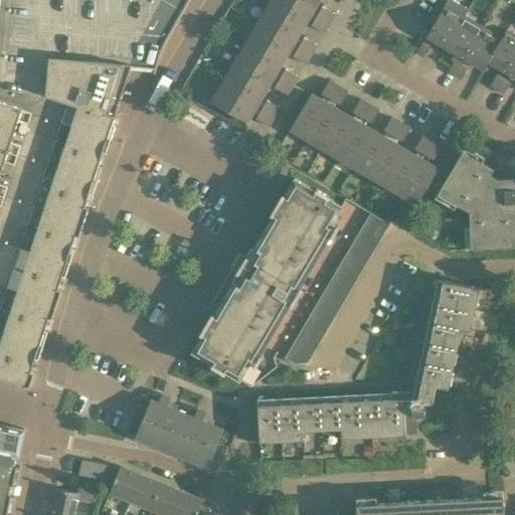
[(159,58),(161,54),(163,47),(166,42),(168,37),(189,0),(0,0),(0,377),(29,387),(34,372),(30,371),(34,359),(38,360),(47,331),(44,330),(48,318),(51,319),(61,290),(57,289),(61,277),(65,278),(74,248),(71,247),(74,235),(78,236),(89,207),(84,205),(89,194),(92,195),(102,166),(98,164),(102,153),(106,154),(115,125),(119,126),(119,101),(130,67),(154,69),(153,72),(155,73),(156,69),(157,63),(158,61),(159,58)]
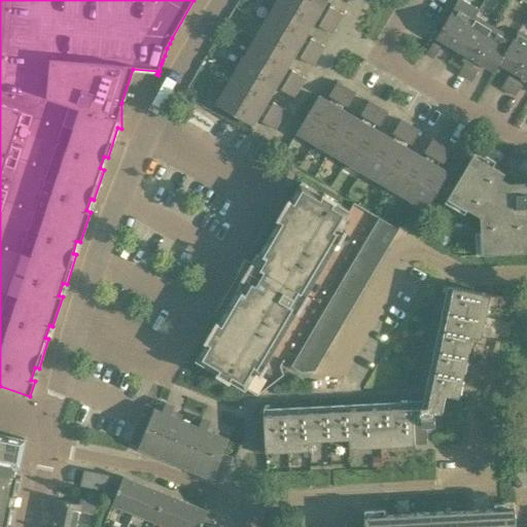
[(275,0),(273,5),(272,6),(310,29),(310,28),(319,12),(299,0),(275,0)]
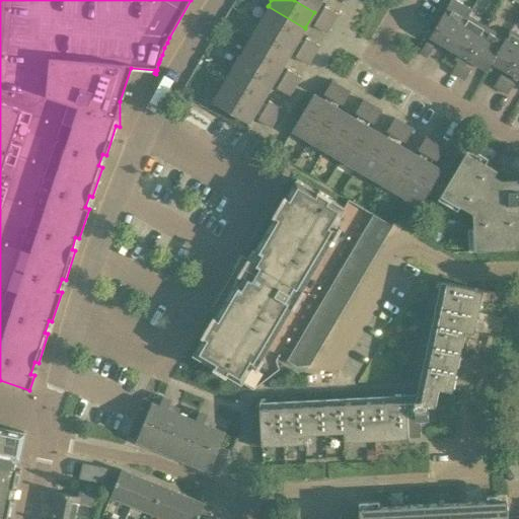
[(294,0),(314,12),(321,0),(294,0)]
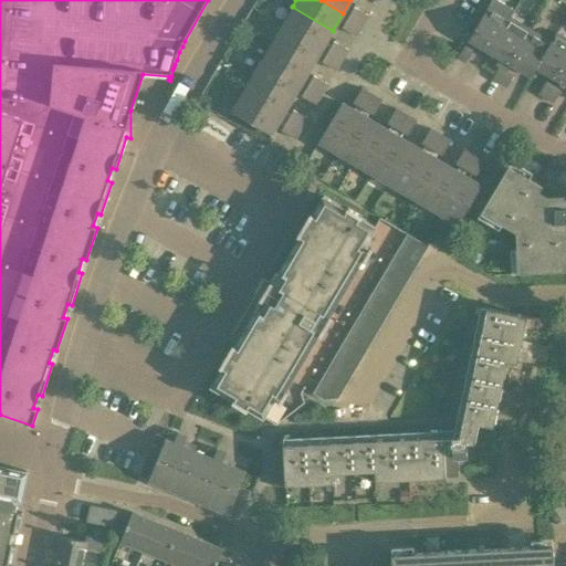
[(490,52),(510,18),(489,6),(469,40),(490,52)]
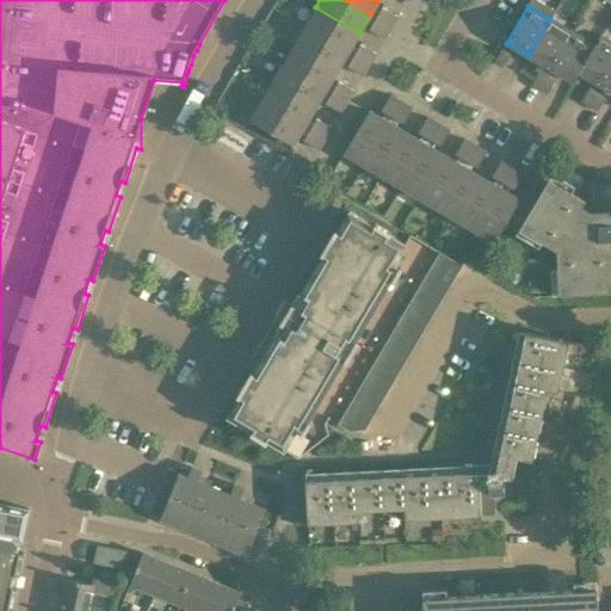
[(306,24),(304,26),(349,51),(349,50),(359,34),(315,7),(306,24)]
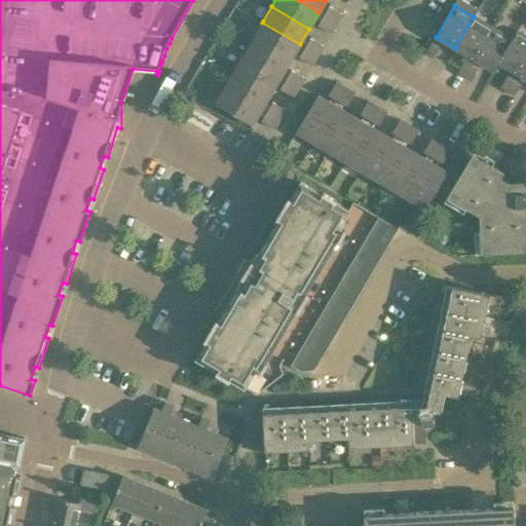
[(329,6),(325,13),(331,17),(335,9),(329,6)]
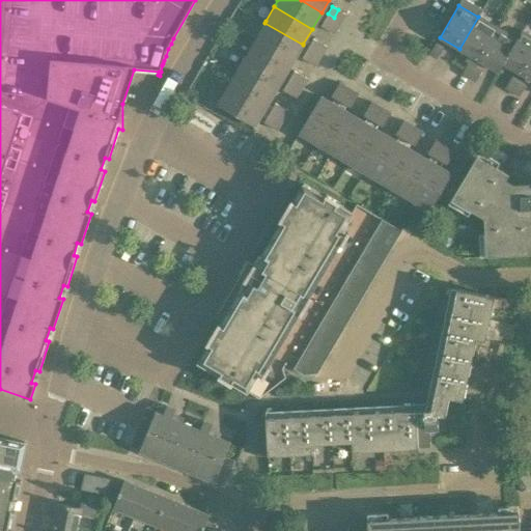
[(338,9),(334,18),(341,21),(345,14),(338,9)]
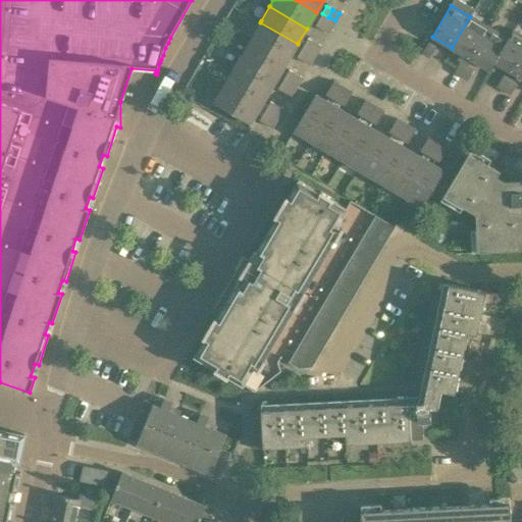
[(320,16),(315,24),(322,29),(326,20),(320,16)]
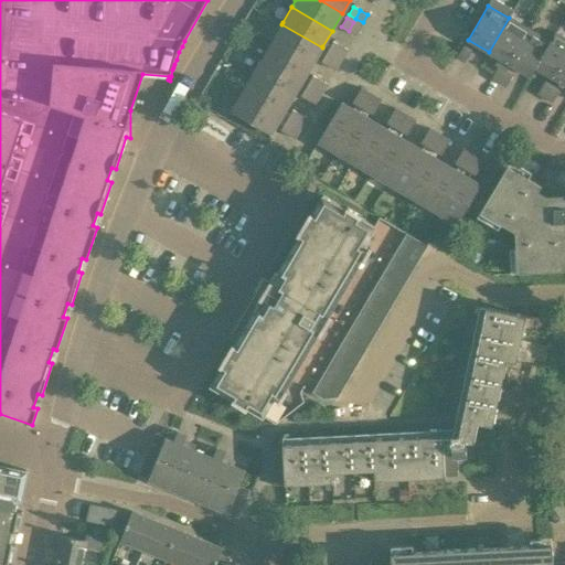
[(498,65),(505,70),(509,64),(530,30),(509,18),(489,52),(499,57),(497,61),(498,65)]
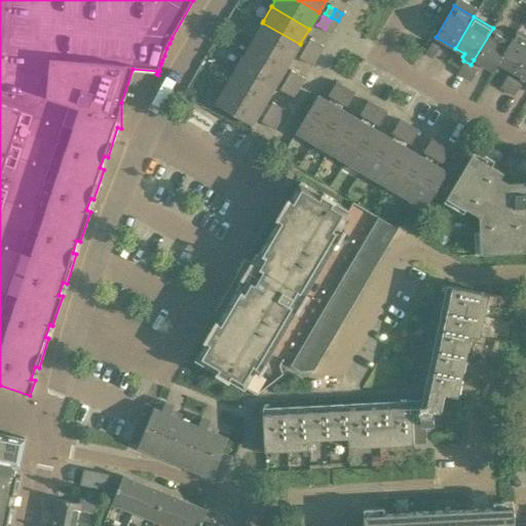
[(329,21),(325,29),(331,33),(336,25),(329,21)]
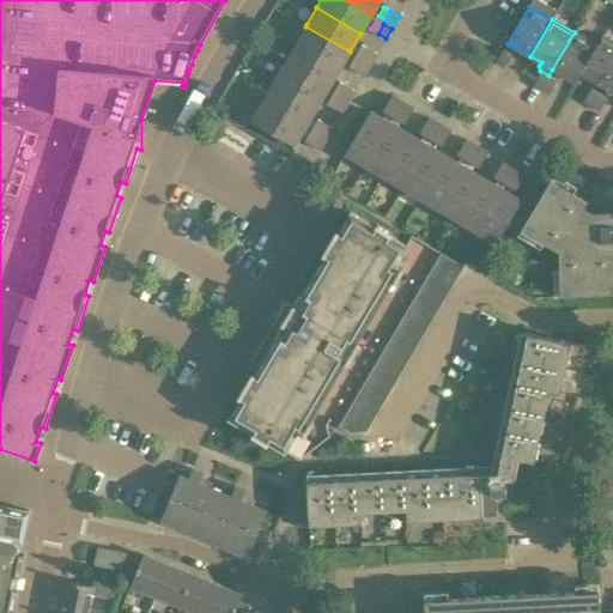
[(297,41),(295,44),(338,71),(340,67),(350,52),(305,26),(297,41)]
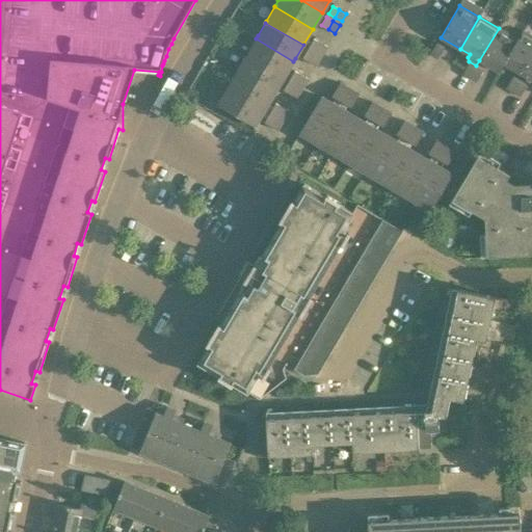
[(499,28),(479,60),(499,72),(504,63),(517,40),(516,40),(499,28)]
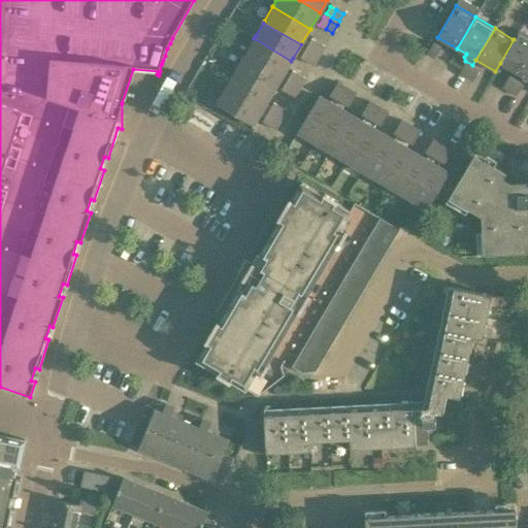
[(514,39),(500,63),(519,74),(527,58),(527,35),(518,30),(513,39),(514,39)]
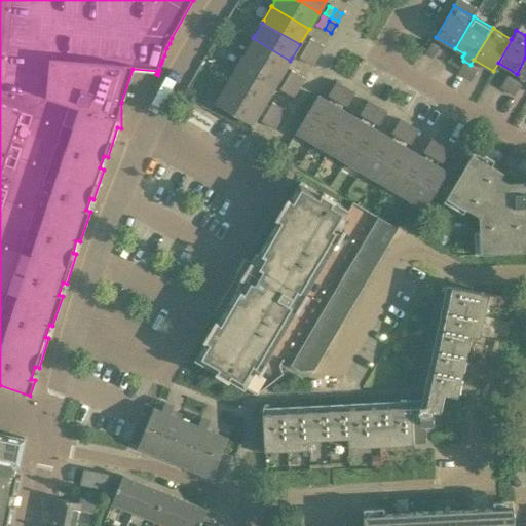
[(245,51),(243,53),(280,76),(283,74),(290,61),(253,38),(245,51)]
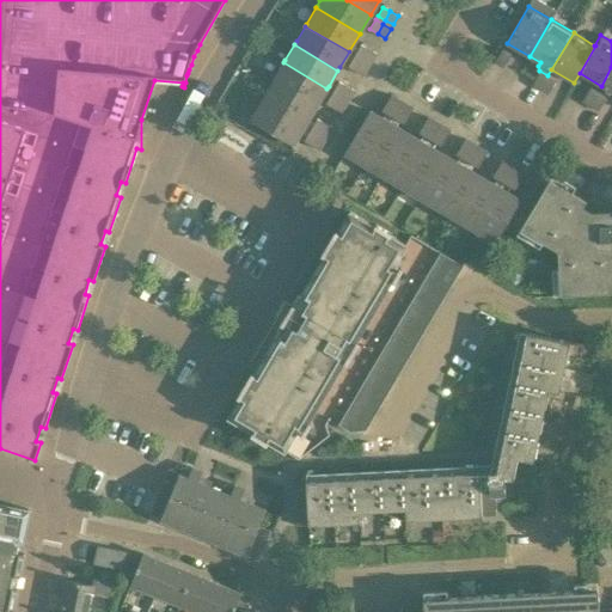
[(361,44),(355,53),(363,57),(368,49),(361,44)]
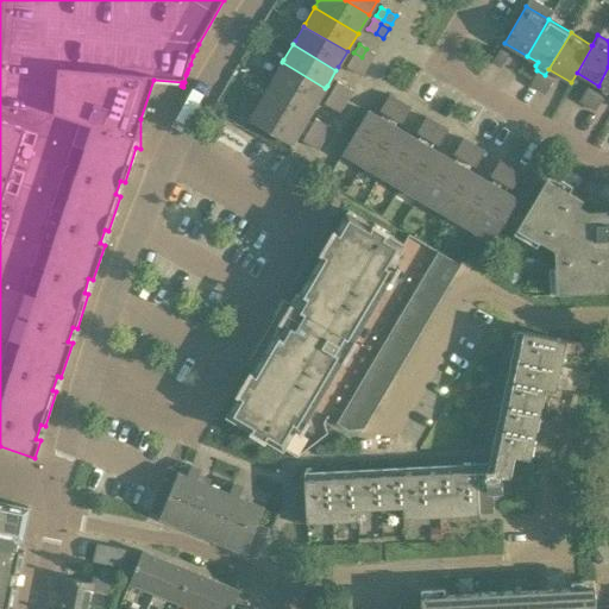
[(366,49),(362,57),(369,62),(374,52),(366,49)]
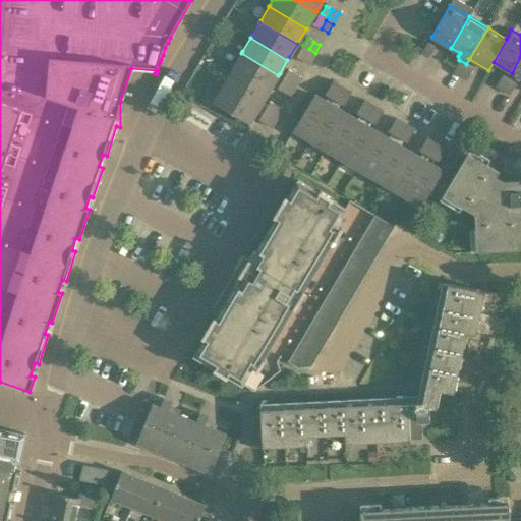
[(435,46),(427,42),(421,53),(428,57),(435,46)]
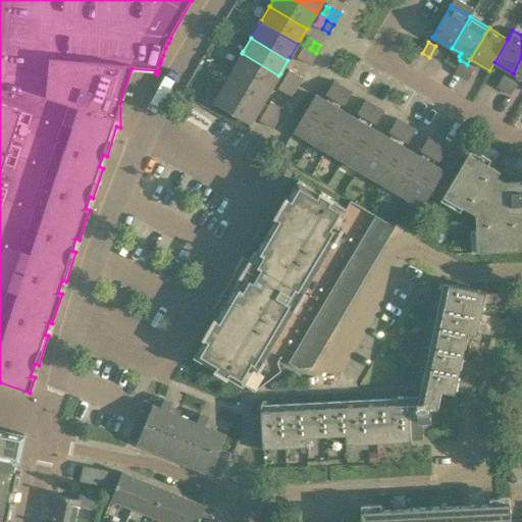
[(301,49),(297,56),(303,60),(308,52),(301,49)]
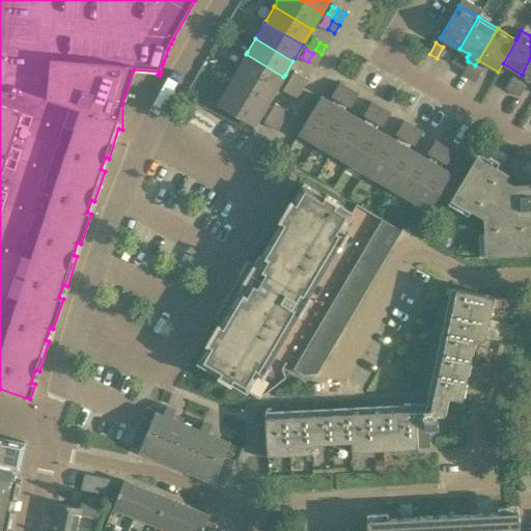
[(314,65),(319,57),(313,53),(308,61),(314,65)]
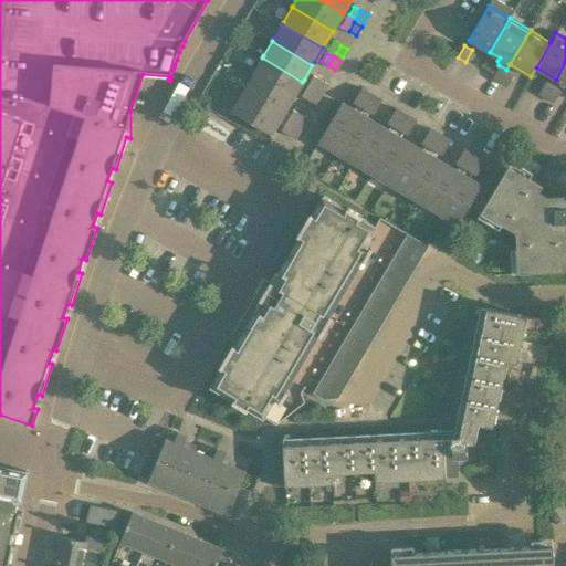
[(253,73),(252,75),(292,100),(293,97),(302,82),(262,58),(253,73)]
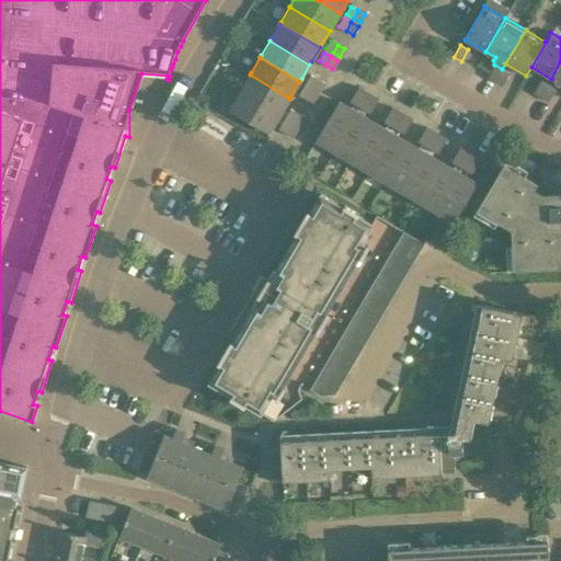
[(560,61),(551,79),(560,84),(560,61)]
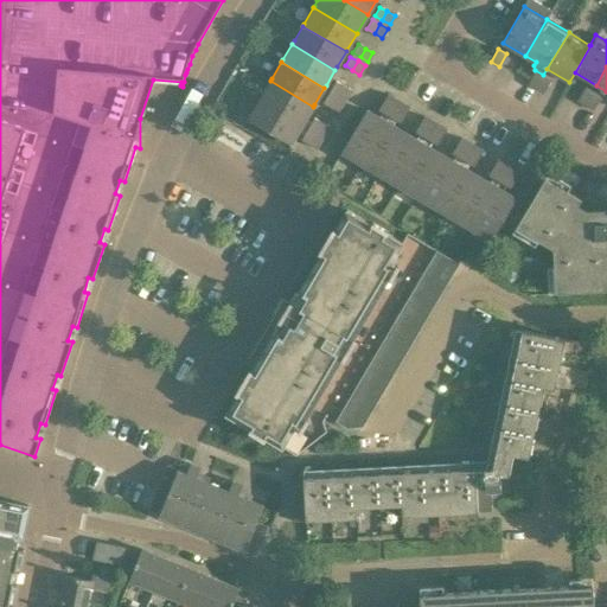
[(536,89),(543,75),(535,70),(528,83),(536,89)]
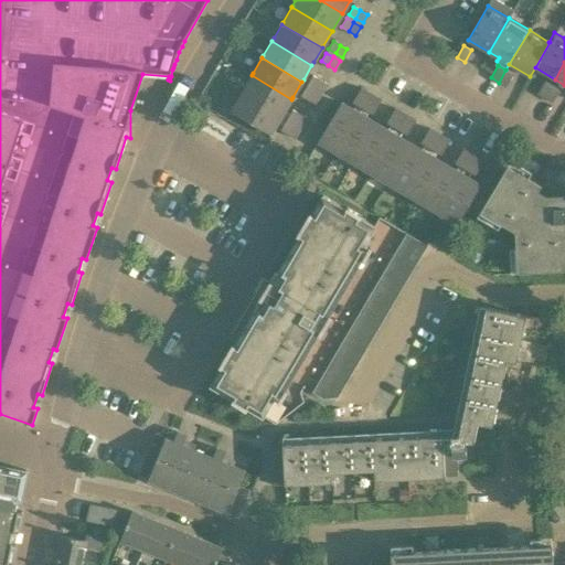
[(499,83),(505,86),(513,74),(505,70),(499,83)]
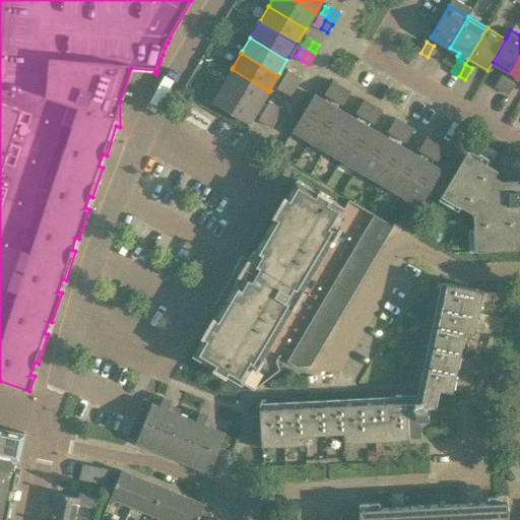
[(222,83),(221,85),(259,107),(268,91),(232,69),(222,83)]
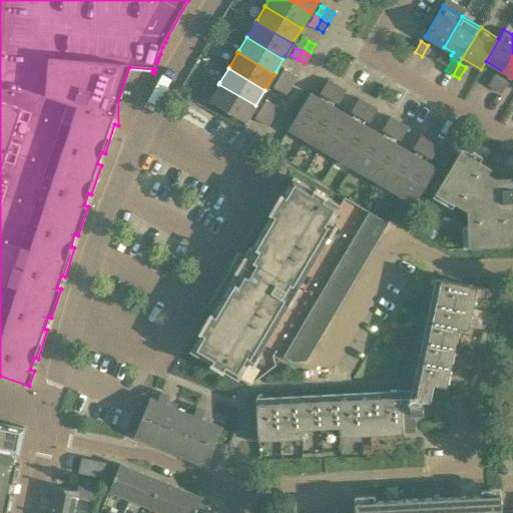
[(280,75),(287,79),(291,71),(284,68),(280,75)]
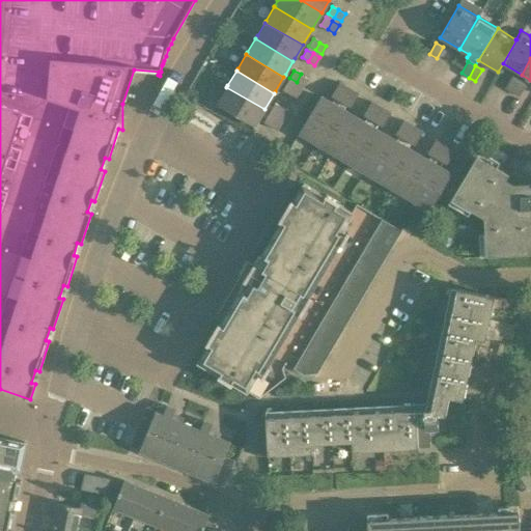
[(301,74),(297,82),(303,86),(307,78),(301,74)]
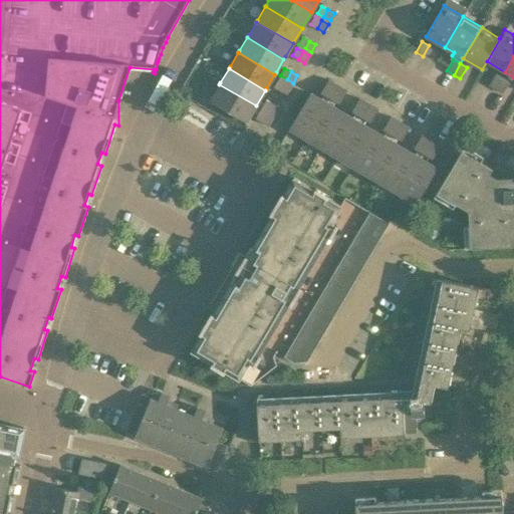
[(495,88),(502,77),(495,73),(488,84),(495,88)]
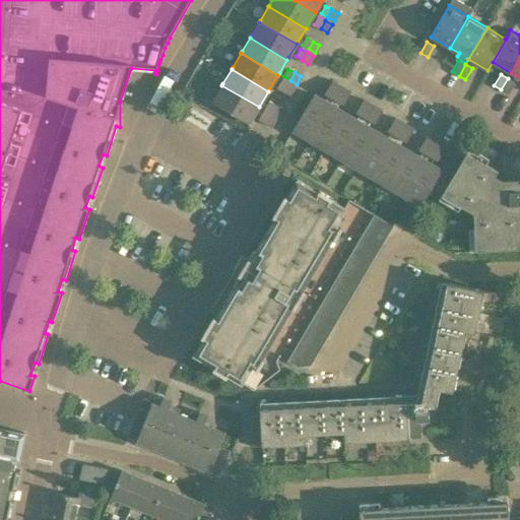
[(508,78),(501,89),(507,93),(514,82),(508,78)]
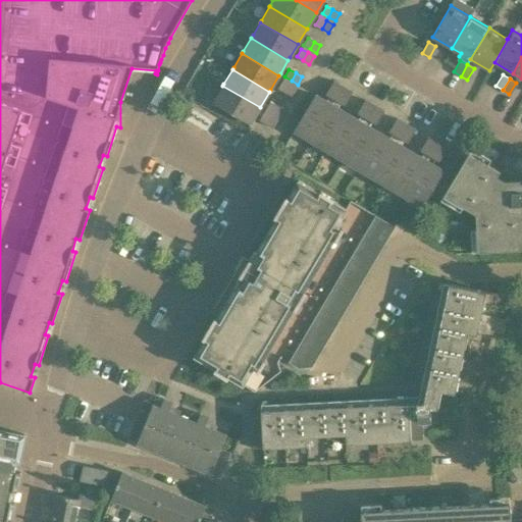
[(282,80),(278,88),(284,92),(290,84),(282,80)]
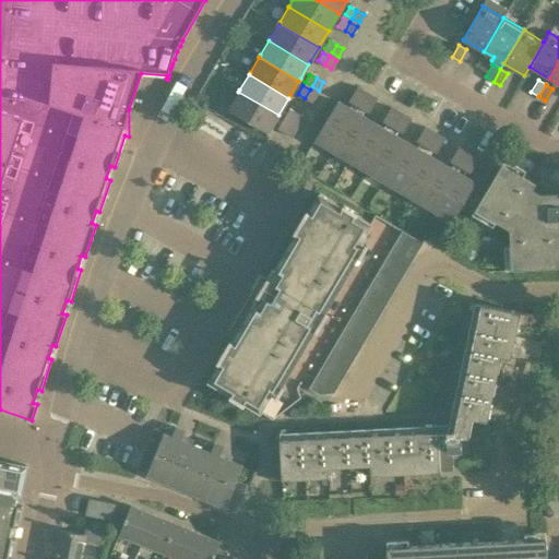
[(356,86),(352,93),(360,98),(365,91),(363,91),(356,86)]
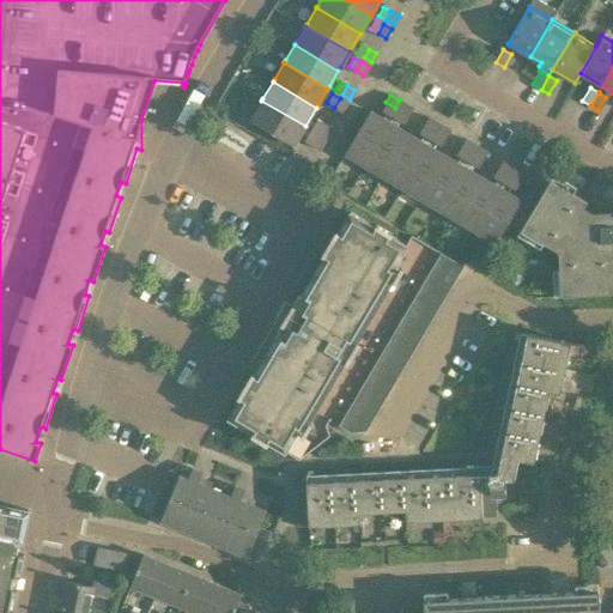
[(340,98),(334,108),(343,111),(347,103),(340,98)]
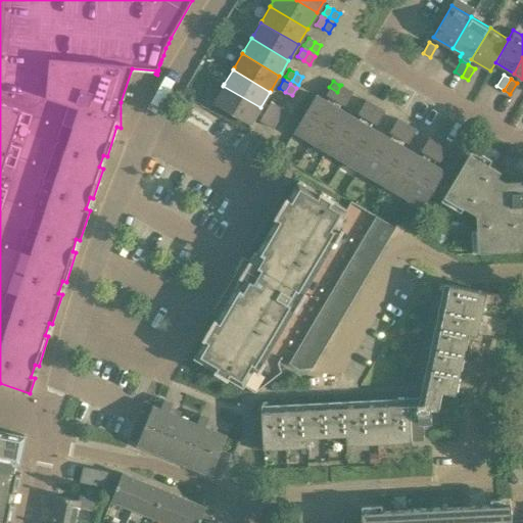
[(223,86),(212,102),(250,125),(260,107),(223,86)]
